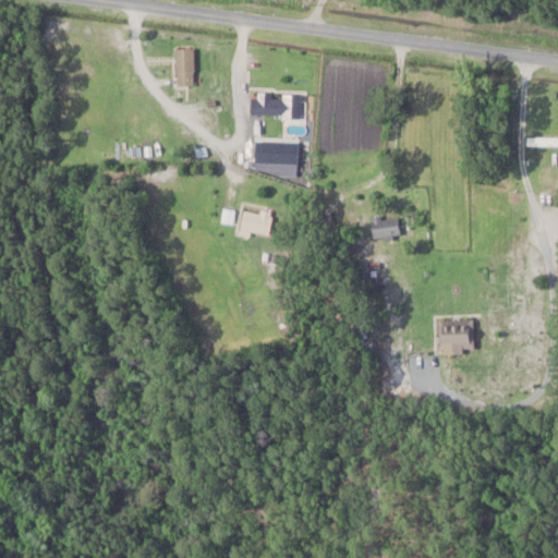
[(195,47),(177,47),(177,84),(195,84),(195,47)]
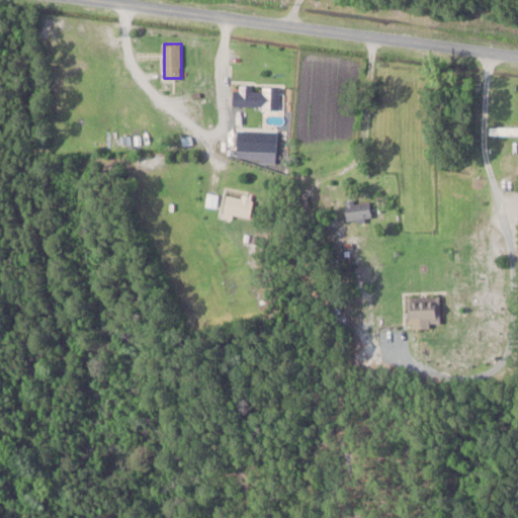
[(280,107),(280,87),(233,86),(233,106),(280,107)]
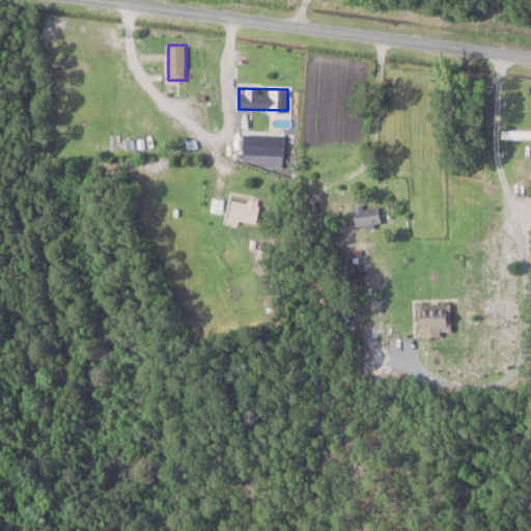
[(259,200),(231,199),(230,221),(258,222),(259,200)]
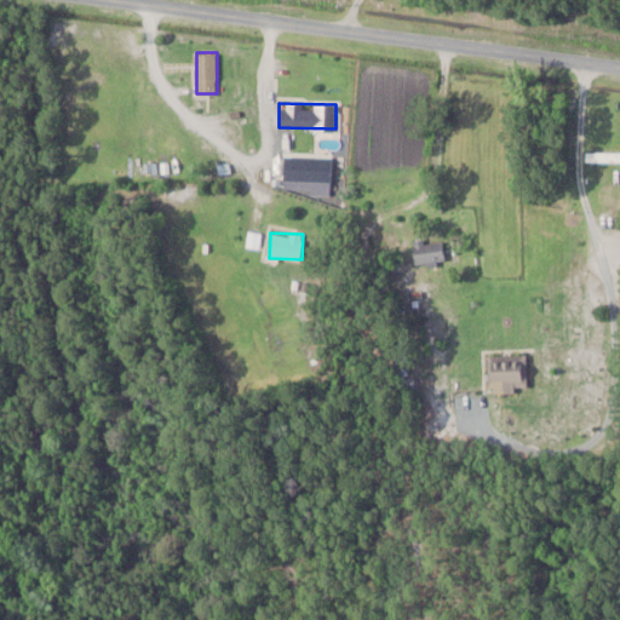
[(413,241),(414,263),(445,262),(443,240),(413,241)]
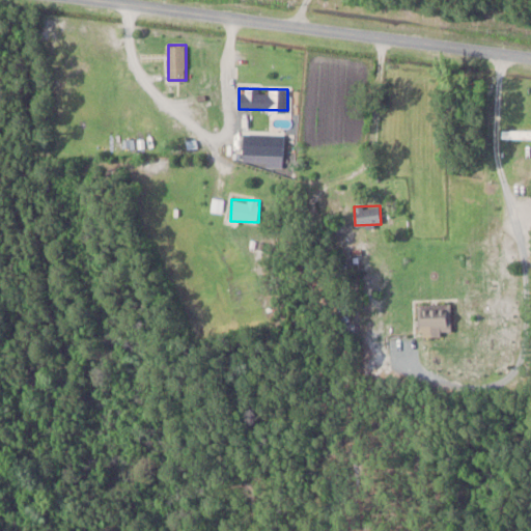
[(452,333),(452,302),(418,302),(418,333),(452,333)]
